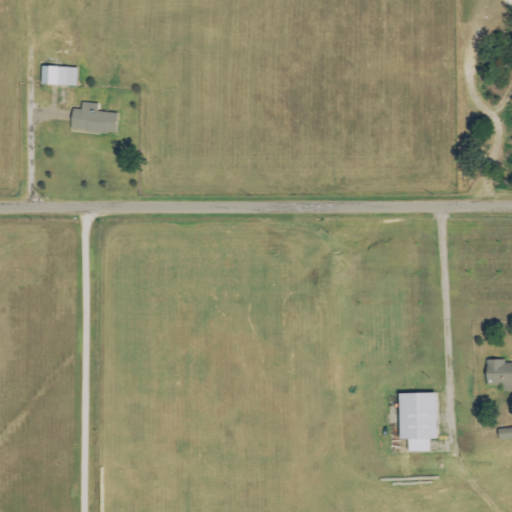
[(41,85),(77,86),(77,67),(41,66),(41,85)]
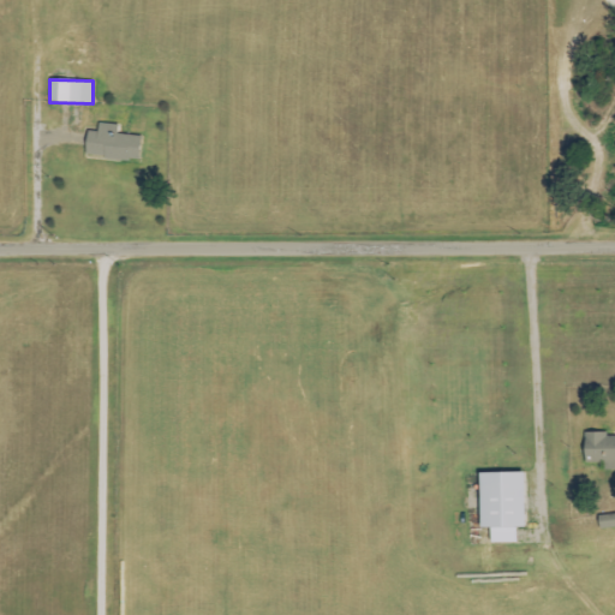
[(118,124),(97,124),(97,131),(85,131),(84,157),(139,160),(141,136),(118,135),(118,124)]
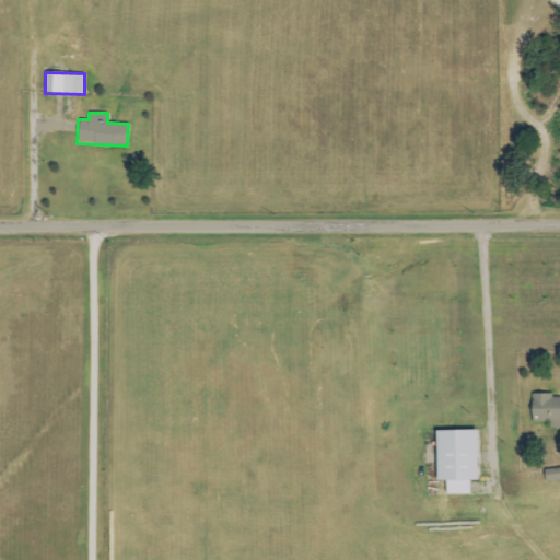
[(559,395),(532,395),(532,420),(559,420),(559,395)]
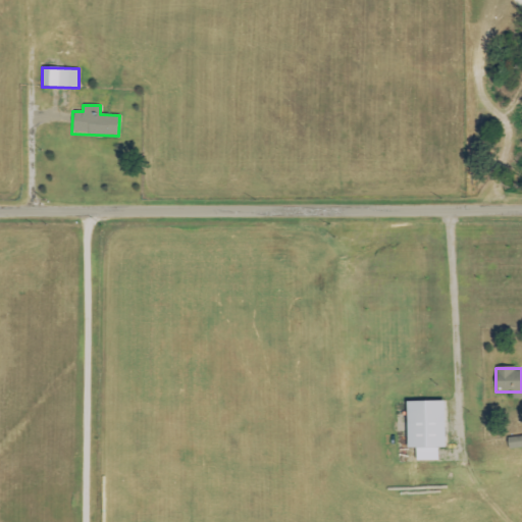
[(437,461),(437,449),(445,449),(444,402),(406,402),(406,449),(415,449),(415,461),(437,461)]
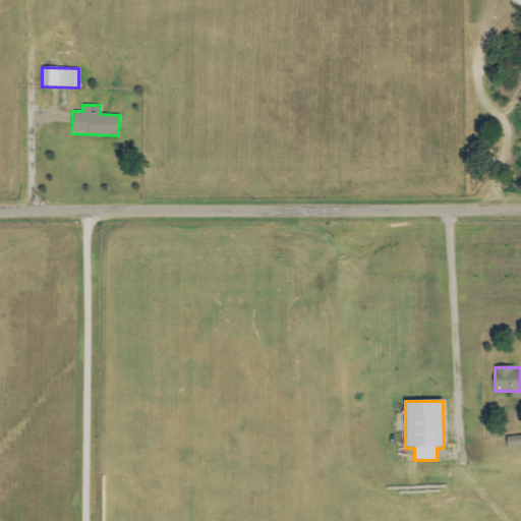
[(520,446),(520,435),(506,438),(508,449),(520,446)]
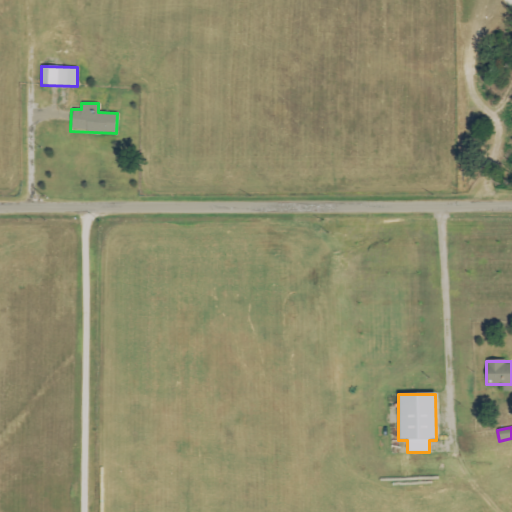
All buildings are outlined.
